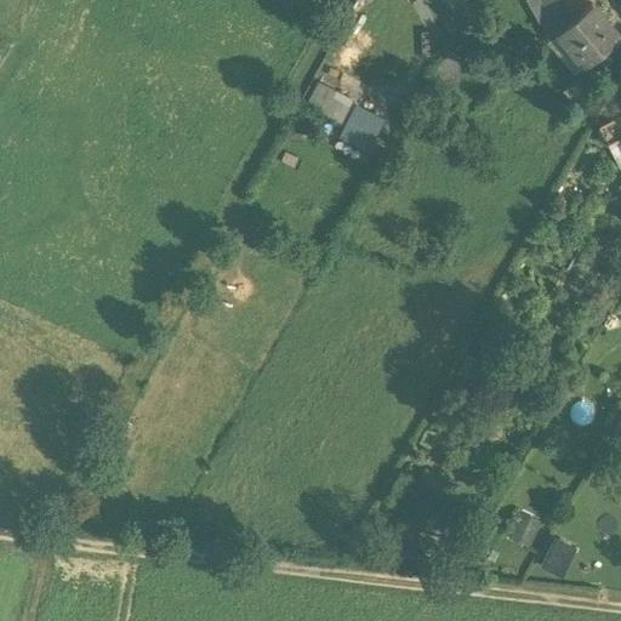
[(563,0),(524,0),(548,43),(558,35),(557,34),(575,18),(563,0)]
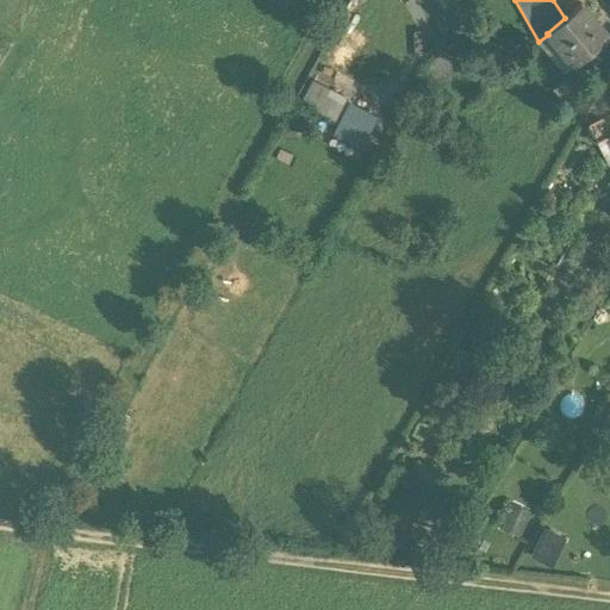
[(607,36),(582,4),(565,18),(547,33),(548,35),(573,64),(607,36)]
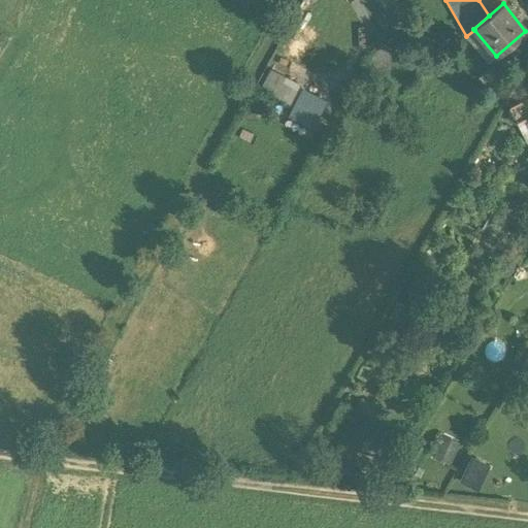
[(496,56),(474,30),(466,36),(465,37),(488,63),(496,56)]
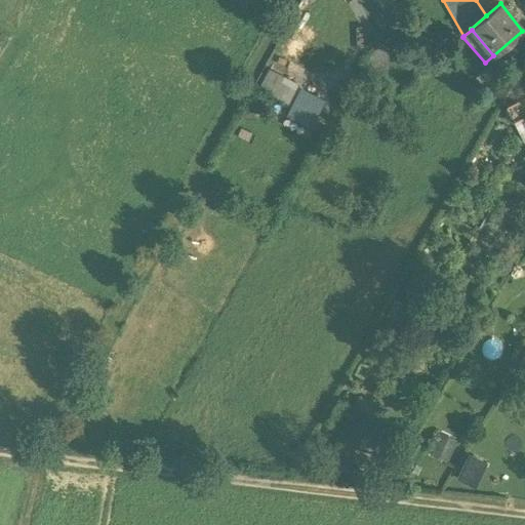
[(394,55),(377,46),(366,67),(382,76),(394,55)]
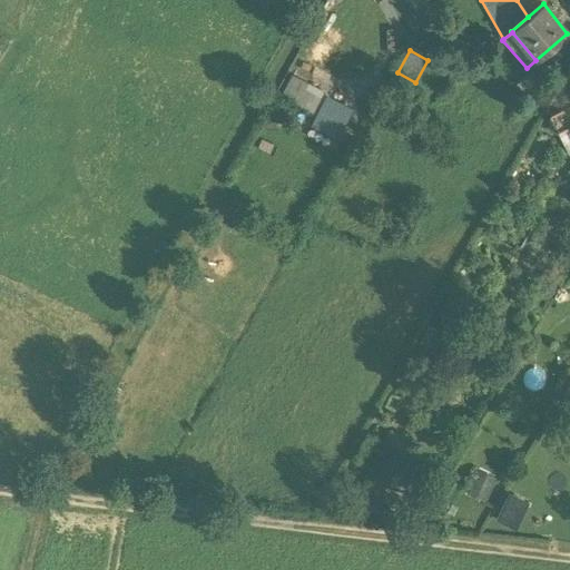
[(540,64),(517,84),(527,96),(550,76),(540,64)]
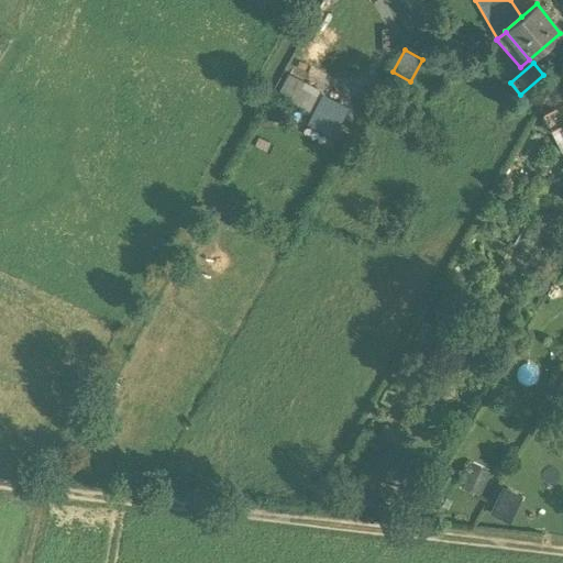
[(312,111),(307,125),(334,138),(350,103),(287,75),(277,96),(312,111)]
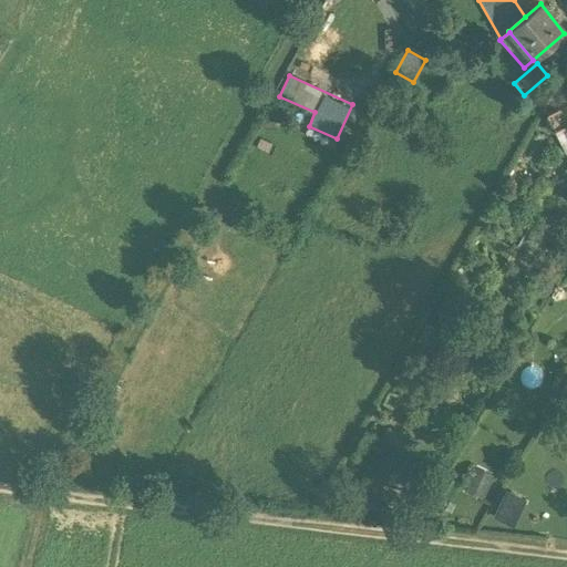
[(566,104),(546,115),(555,132),(566,125),(566,104)]
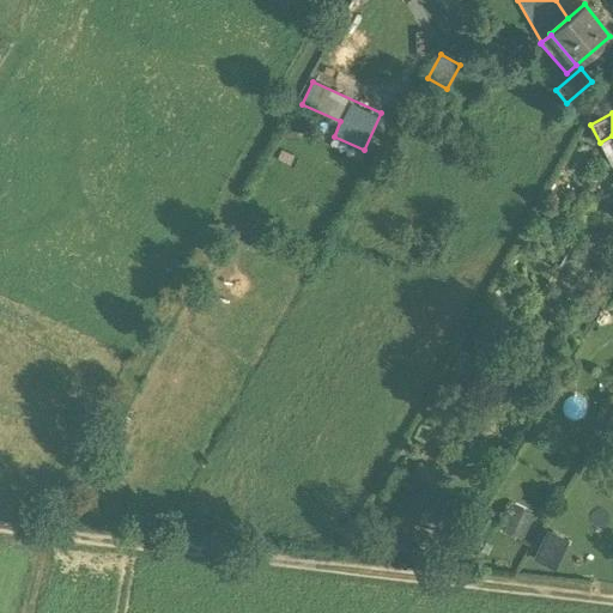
[(513,507),(504,529),(521,536),(529,514),(513,507)]
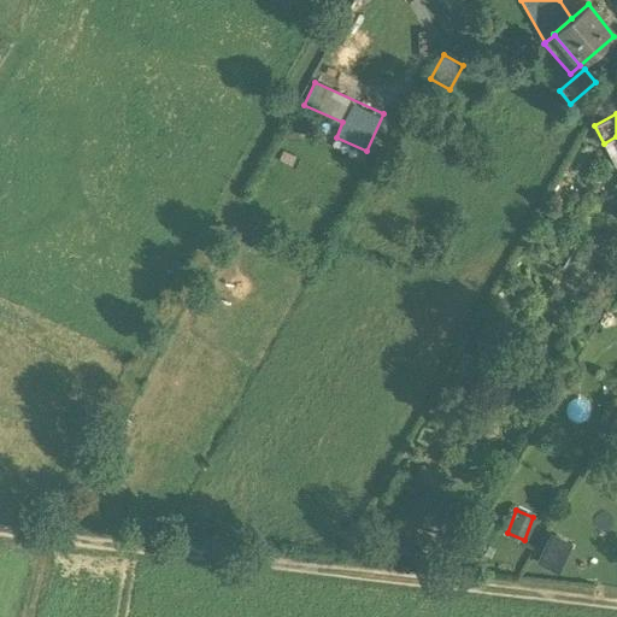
[(562,573),(574,542),(551,533),(539,563),(562,573)]
